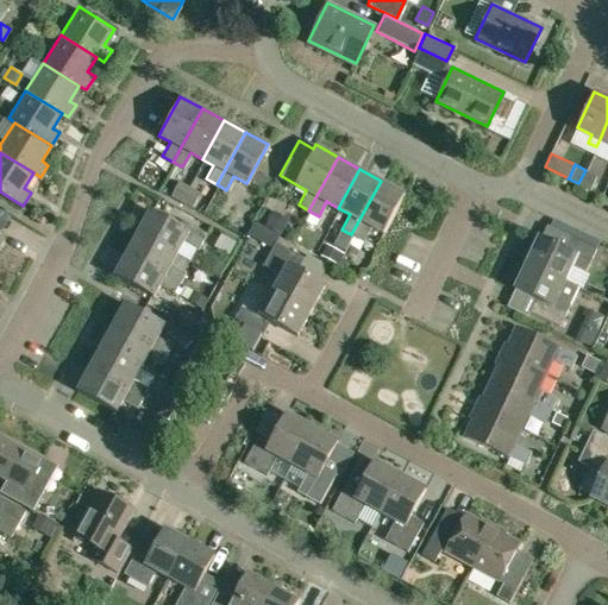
[(578,183),(589,188),(595,174),(585,170),(578,183)]
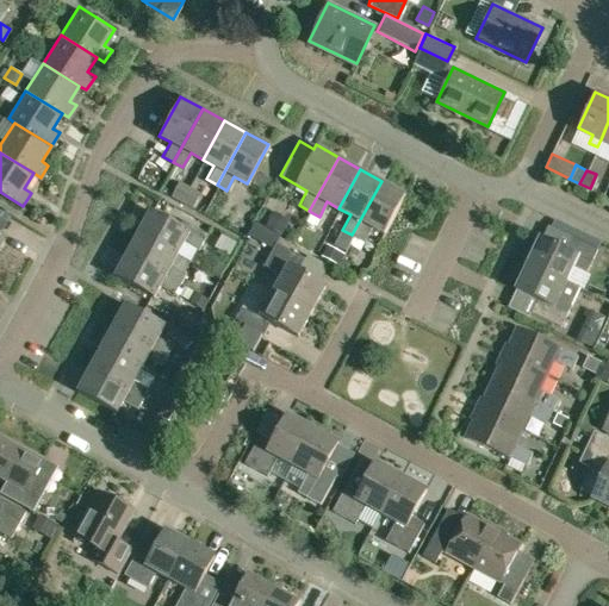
[(179,201),(188,186),(176,180),(168,195),(179,201)]
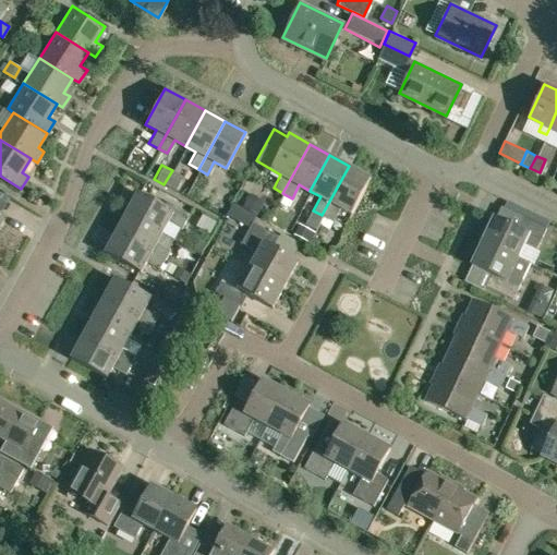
[(322,215),(331,220),(339,206),(350,213),(370,177),(349,166),(322,215)]
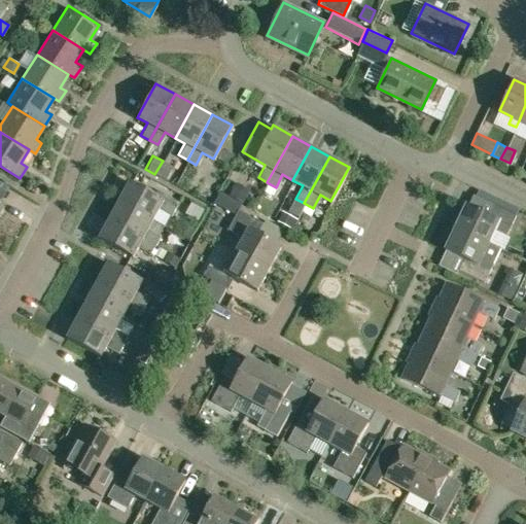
[(154,174),(164,179),(171,166),(163,161),(154,174)]
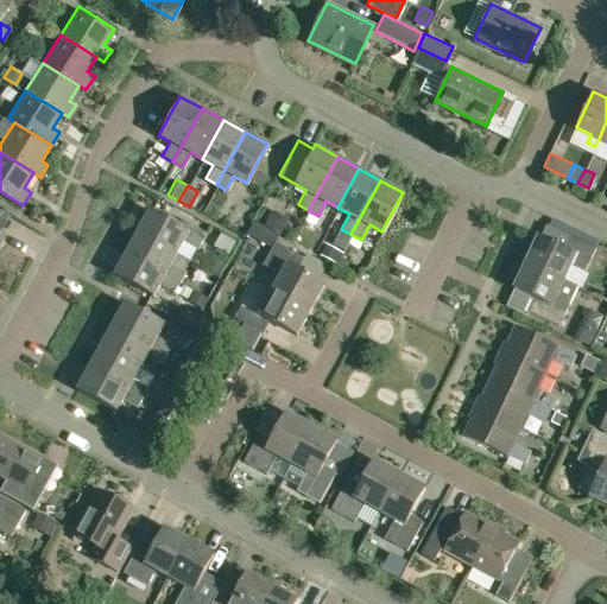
[(264,222),(279,230),(288,216),(271,208),(264,222)]
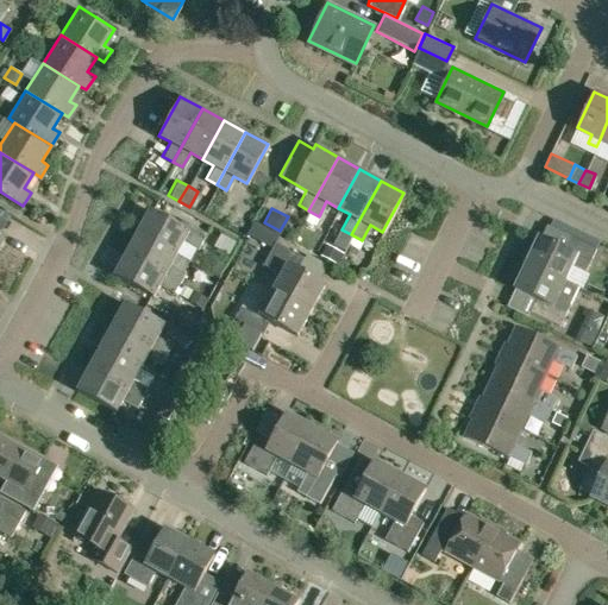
[(149,209),(137,231),(176,252),(183,240),(198,249),(204,238),(149,209)]
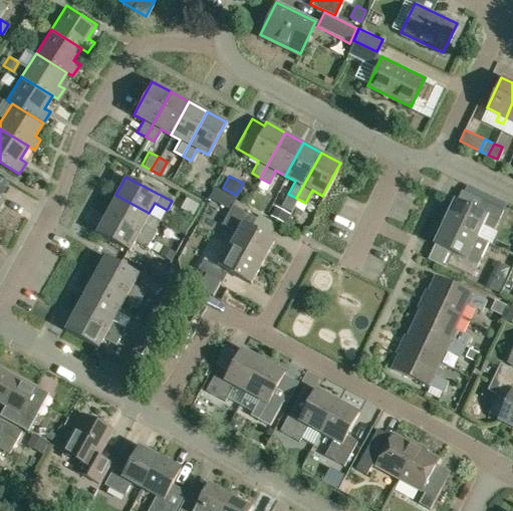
[(214,184),(208,196),(219,201),(222,195),(225,190),(214,184)]
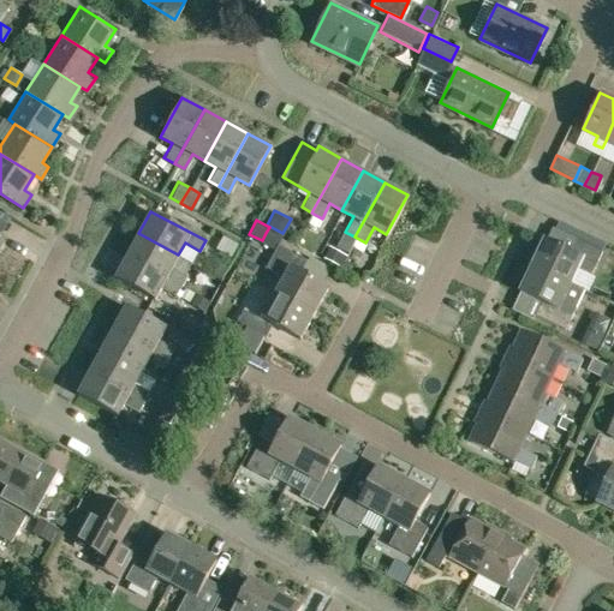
[(126,256),(182,285),(186,275),(172,267),(178,255),(138,233),(126,256)]
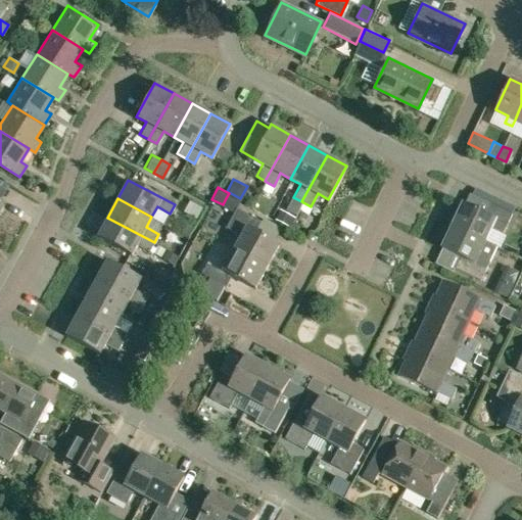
[(202,206),(189,199),(182,213),(196,220),(202,206)]
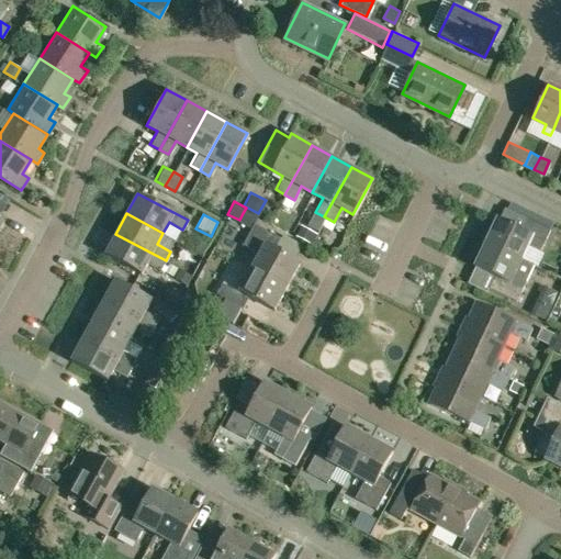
[(485,242),(520,258),(527,244),(539,249),(549,227),(526,216),(519,230),(496,217),(485,242)]
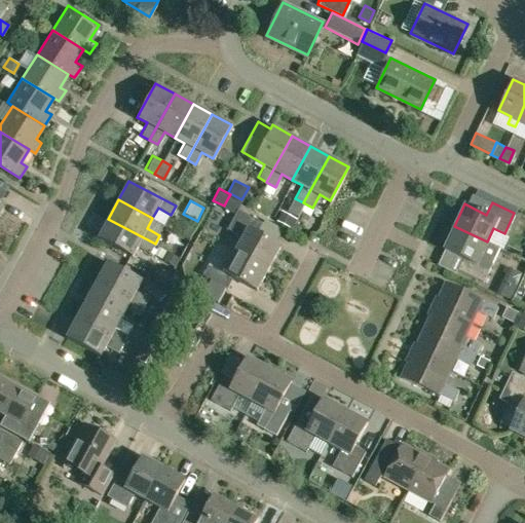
[(234,251),(267,268),(279,246),(256,232),(262,221),(237,208),(226,228),(242,236),(234,251)]
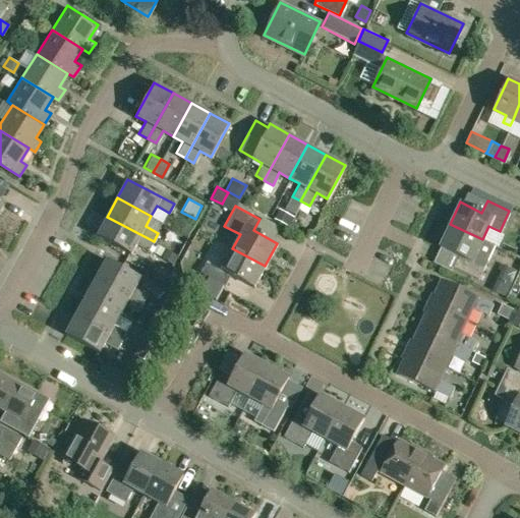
[(279,208),(274,217),(287,224),(292,215),(279,208)]
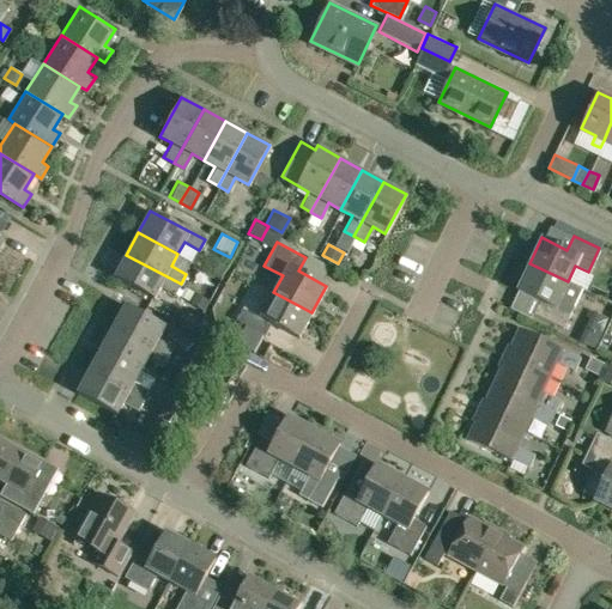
[(126,255),(114,276),(153,298),(161,286),(175,294),(181,284),(126,255)]
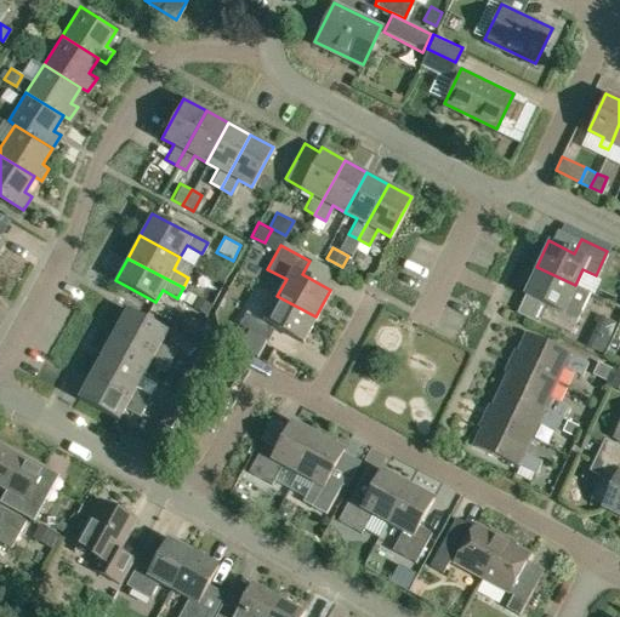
[(430,291),(437,270),(422,266),(415,285),(430,291)]
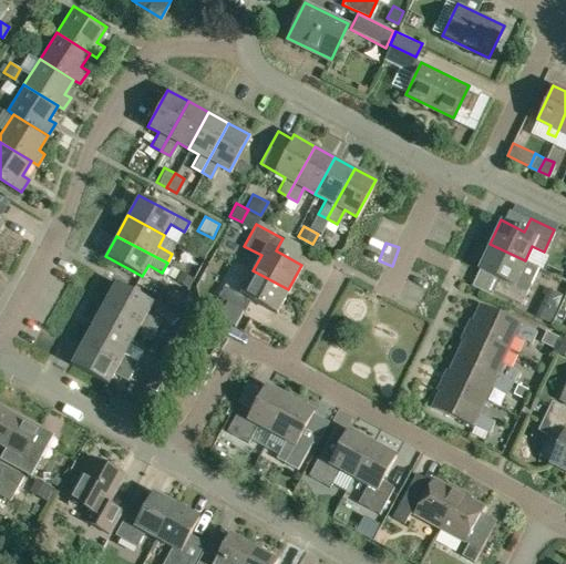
[(492,290),(521,303),(526,290),(537,266),(525,260),(490,244),(479,268),(497,277),(492,290)]
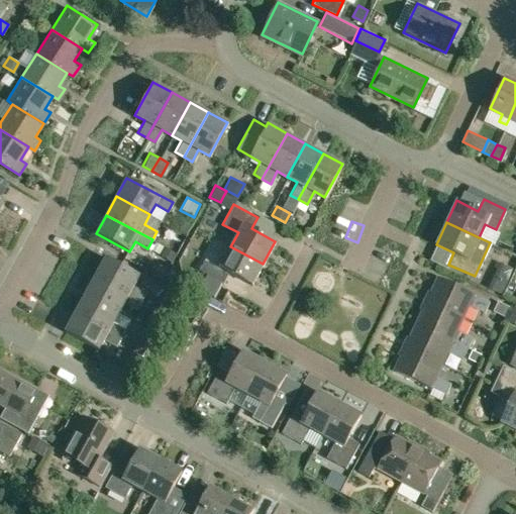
[(163,245),(152,239),(148,247),(159,252),(163,245)]
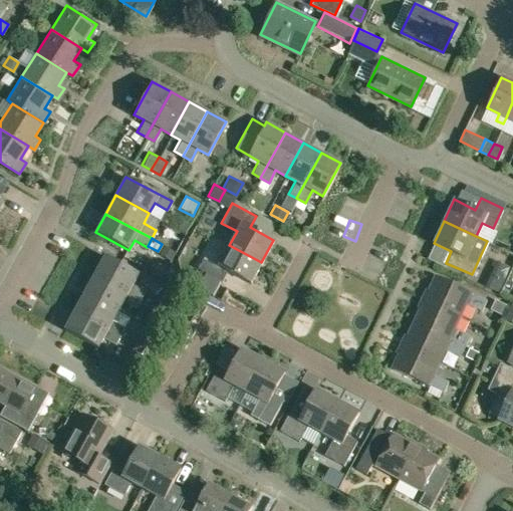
[(171,256),(174,250),(164,244),(160,250),(171,256)]
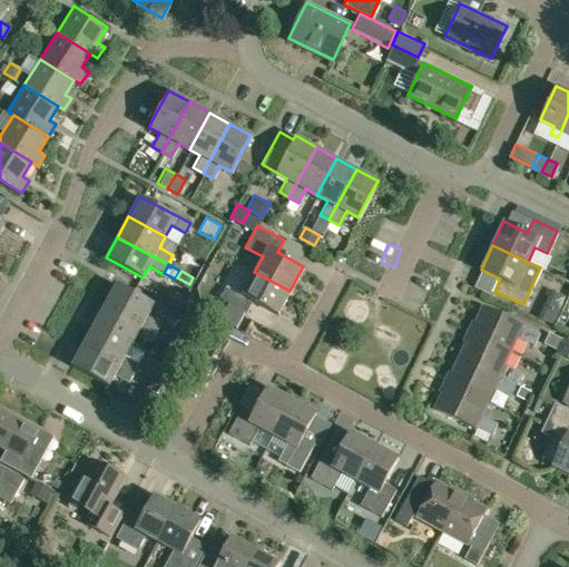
[(252,300),(277,313),(290,291),(254,272),(247,284),(231,275),(218,296),(245,311),(252,300)]
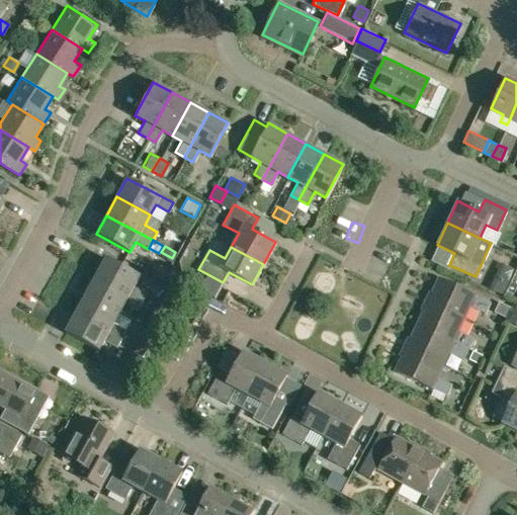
[(105,257),(95,275),(95,276),(141,301),(146,291),(134,285),(139,275),(105,257)]
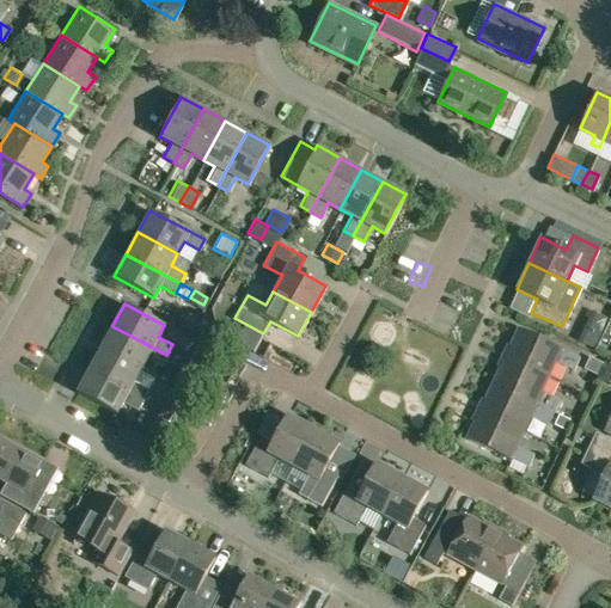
[(112,326),(101,348),(140,369),(147,356),(162,364),(166,355),(112,326)]
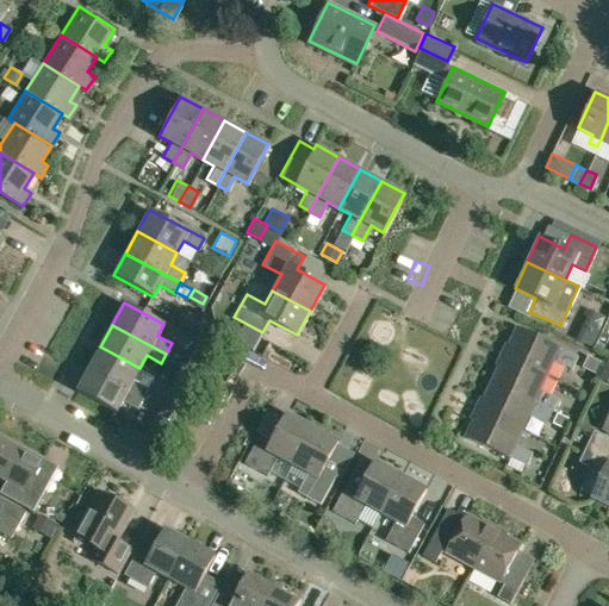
[(516,325),(503,354),(542,373),(550,357),(571,368),(577,355),(516,325)]
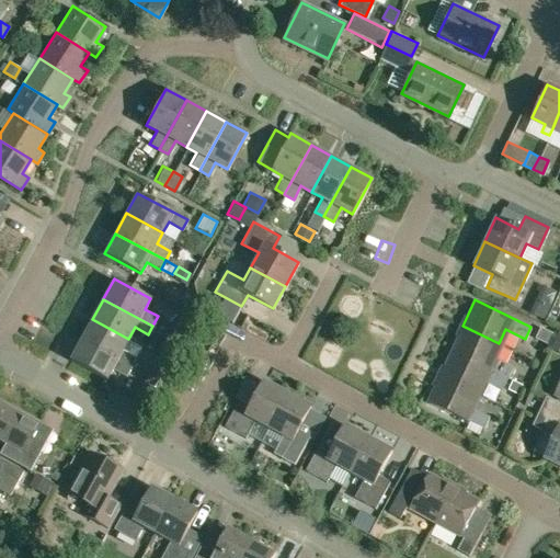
[(546,306),(533,299),(527,309),(540,316),(546,306)]
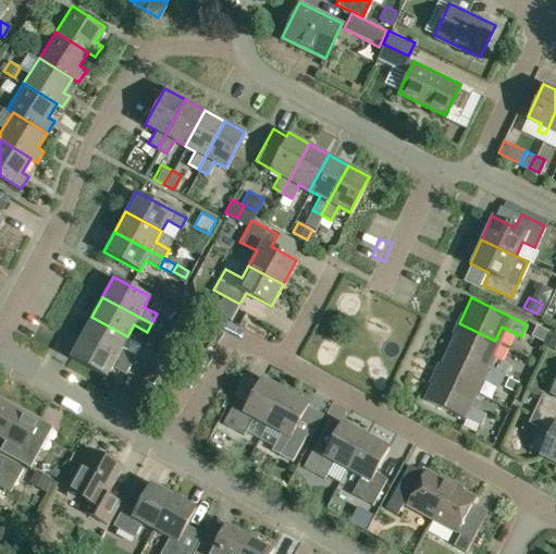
[(91,317),(81,336),(131,364),(135,354),(122,347),(127,336),(91,317)]
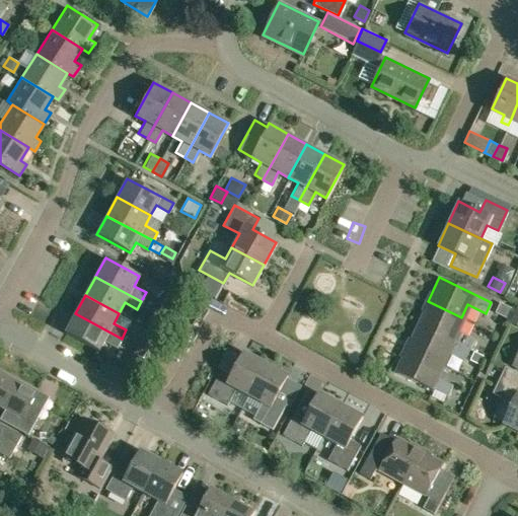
[(428,301),(417,323),(469,348),(473,339),(455,329),(461,317),(428,301)]
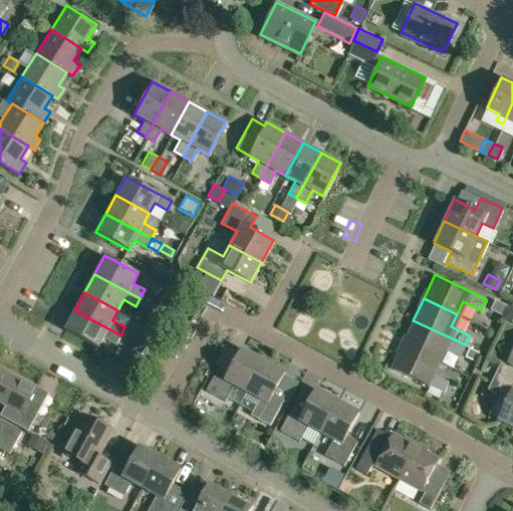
[(494,298),(490,307),(502,312),(506,304),(494,298)]
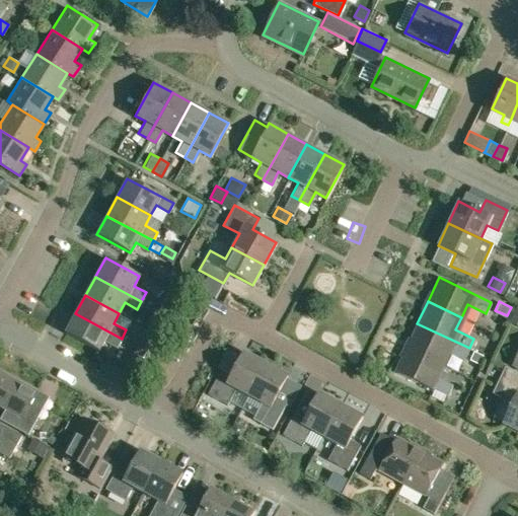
[(517,301),(509,321),(517,324),(517,301)]
